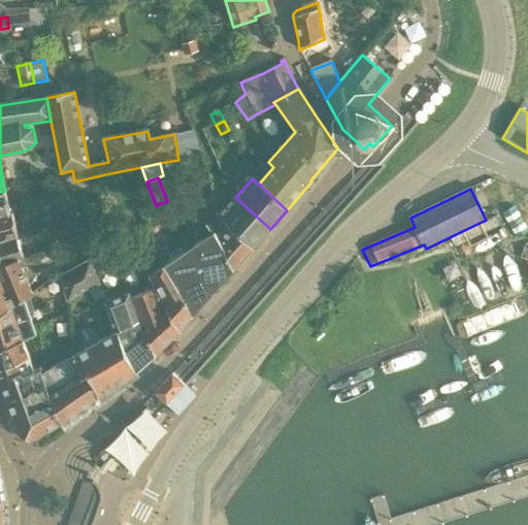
[(0,215),(10,212),(5,191),(0,192),(0,215)]
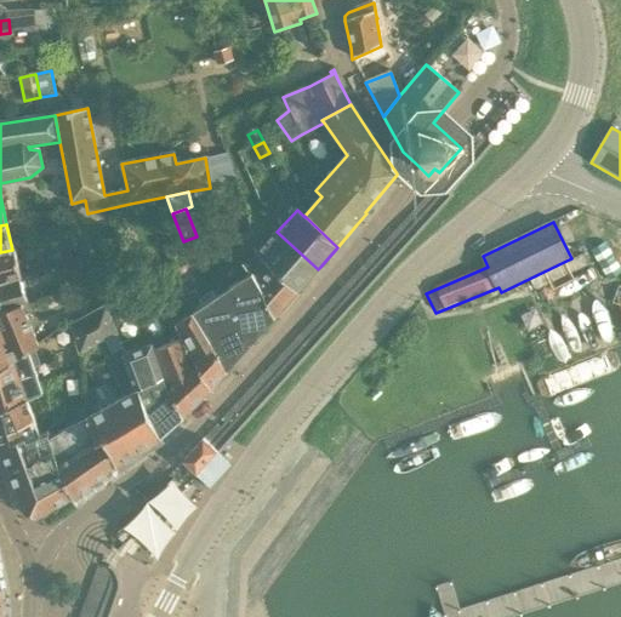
[(318,269),(277,232),(257,253),(298,291),(318,269)]
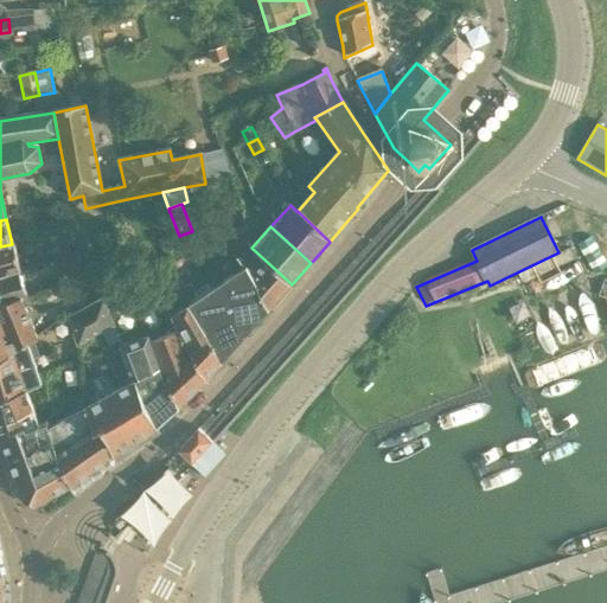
[(12,244),(0,247),(0,277),(20,271),(14,243),(12,244)]
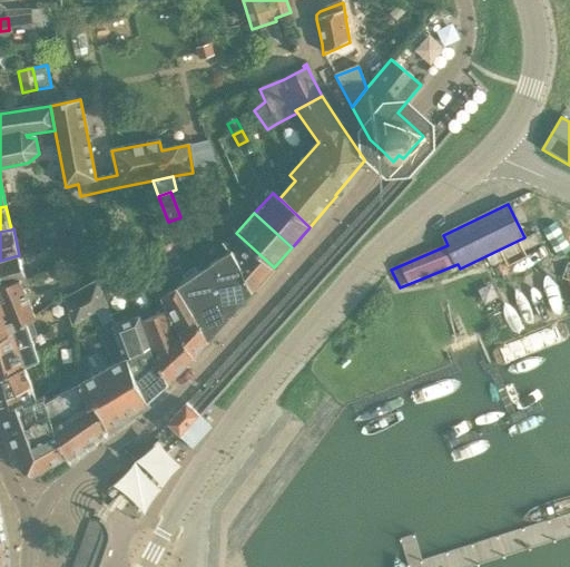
[(202,272),(198,274),(229,318),(252,294),(274,267),(236,233),(224,245),(228,254),(213,263),(214,264),(202,272)]
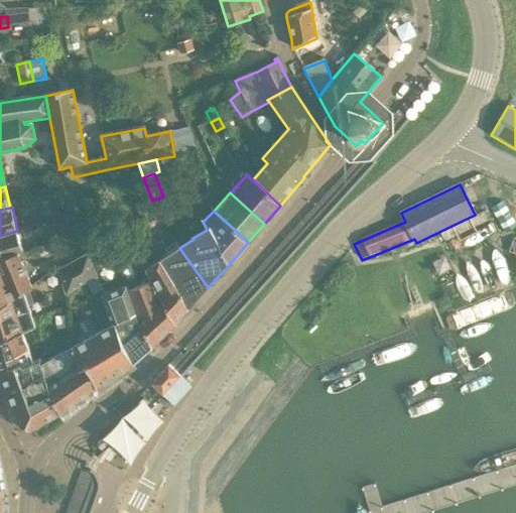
[(18,231),(17,231),(0,236),(0,262),(2,262),(1,259),(17,254),(26,252),(18,231)]
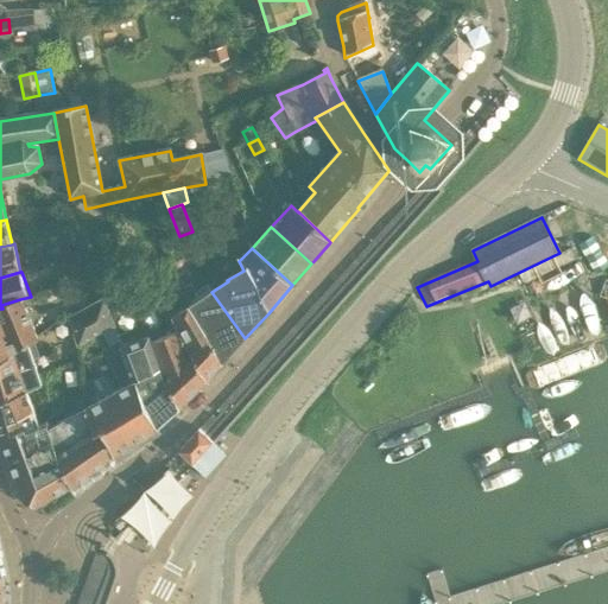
[(191,285),(182,291),(189,307),(190,306),(201,326),(222,364),(239,345),(245,338),(211,292),(207,296),(198,302),(191,285)]
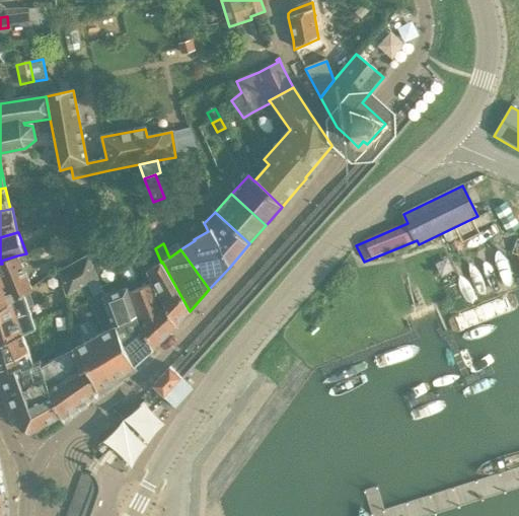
[(31,290),(17,255),(1,261),(2,264),(0,264),(0,306),(12,301),(11,299),(23,294),(31,290)]
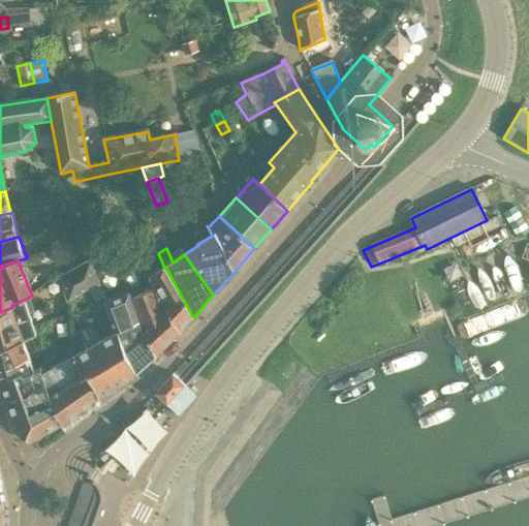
[(91,261),(90,263),(60,278),(68,303),(85,295),(90,291),(100,285),(91,261)]
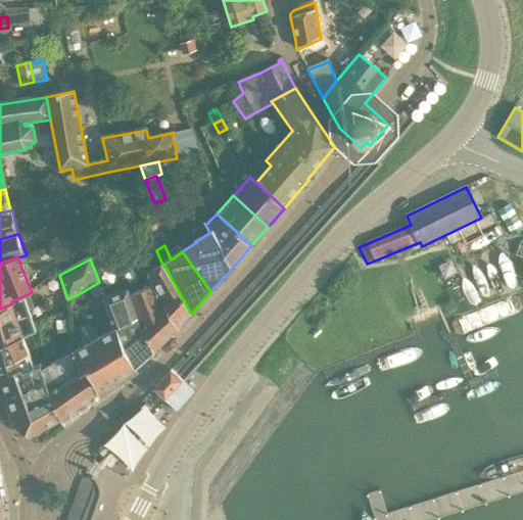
[(149,274),(154,286),(155,290),(170,316),(177,329),(191,314),(173,281),(163,264),(162,265),(149,274)]
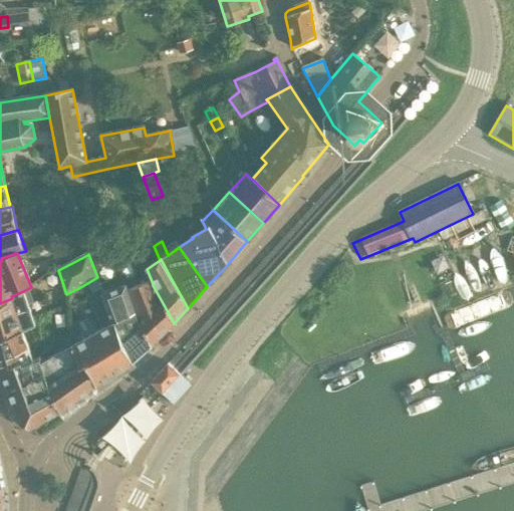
[(152,346),(174,323),(167,310),(153,285),(152,281),(129,290),(138,320),(152,346)]
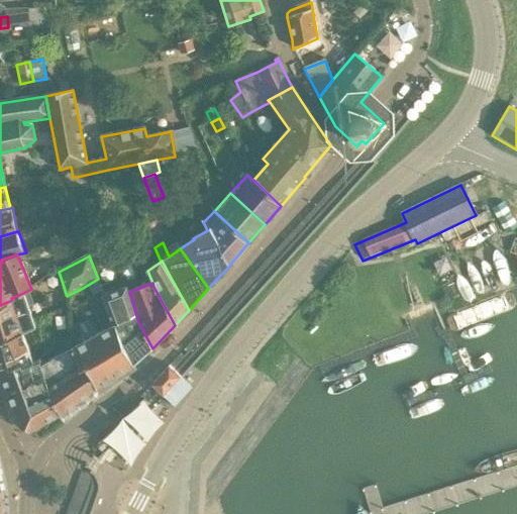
[(93,296),(88,285),(83,288),(104,331),(74,348),(82,369),(89,365),(96,389),(133,366),(123,344),(124,344),(119,333),(115,325),(104,296),(102,291),(93,296)]
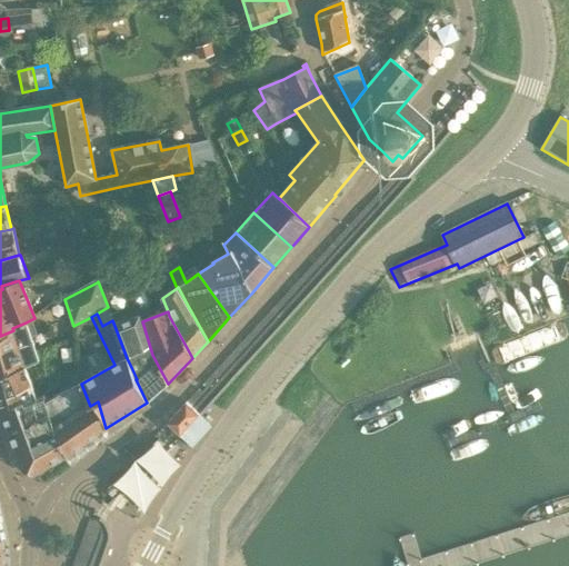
[(142,321),(140,316),(115,326),(127,358),(131,367),(137,379),(136,379),(147,403),(148,403),(149,401),(148,401),(152,398),(167,385),(168,384),(152,355),(142,321)]
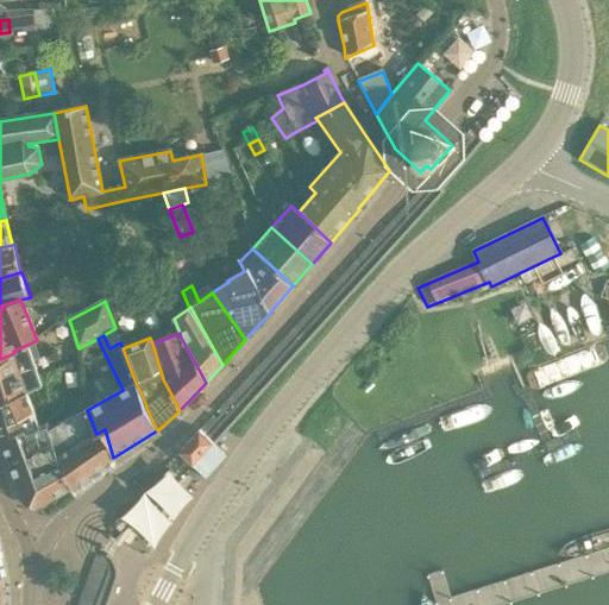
[(41,386),(27,345),(13,351),(14,353),(0,359),(0,404),(25,394),(41,386)]
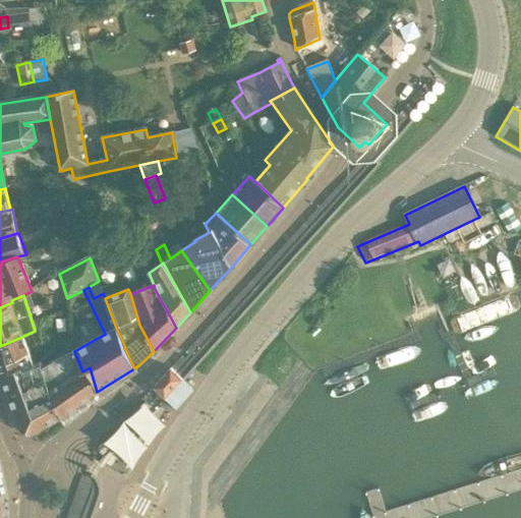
[(33,364),(30,357),(21,337),(0,346),(0,371),(1,375),(8,372),(13,371),(20,367),(22,370),(35,366),(34,364),(33,364)]
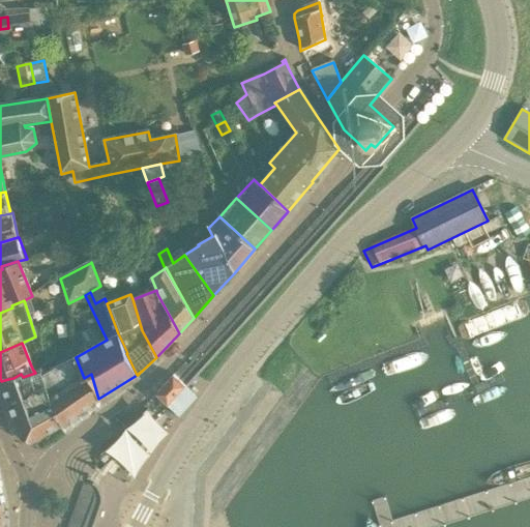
[(76,357),(43,375),(48,386),(53,403),(61,426),(62,425),(98,399),(91,374),(84,378),(76,357)]
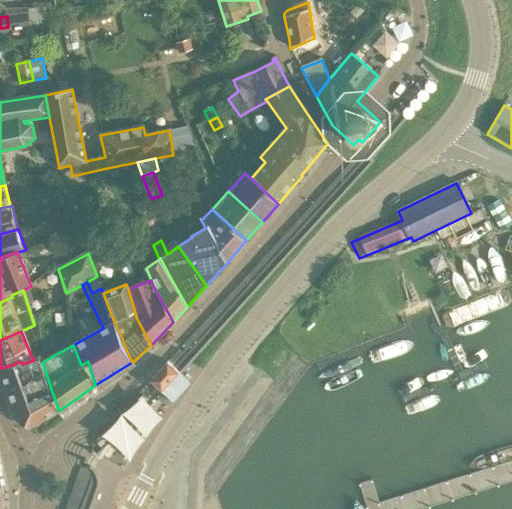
[(40,355),(33,358),(34,360),(22,364),(20,361),(13,365),(8,366),(1,368),(1,370),(21,422),(25,421),(29,423),(30,427),(37,423),(59,411),(51,389),(46,373),(42,362),(40,355)]
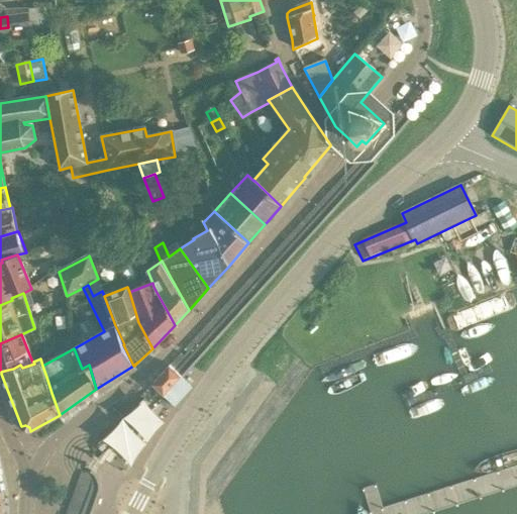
[(191,387),(183,380),(181,378),(181,377),(170,367),(153,385),(165,395),(175,404),(191,387)]
